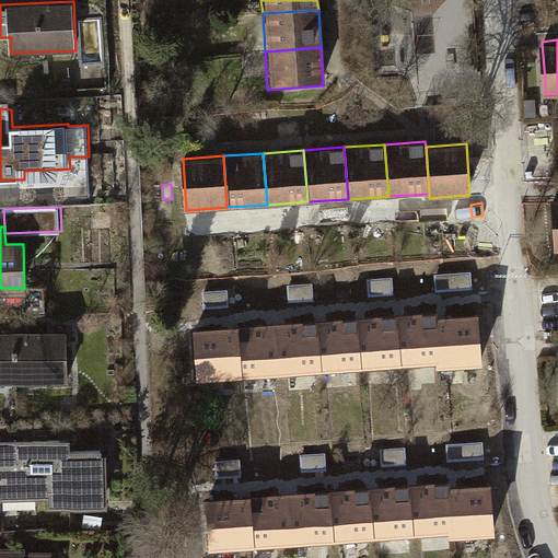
[(440,318),(440,314),(399,316),(403,369),(443,365),(440,318)]
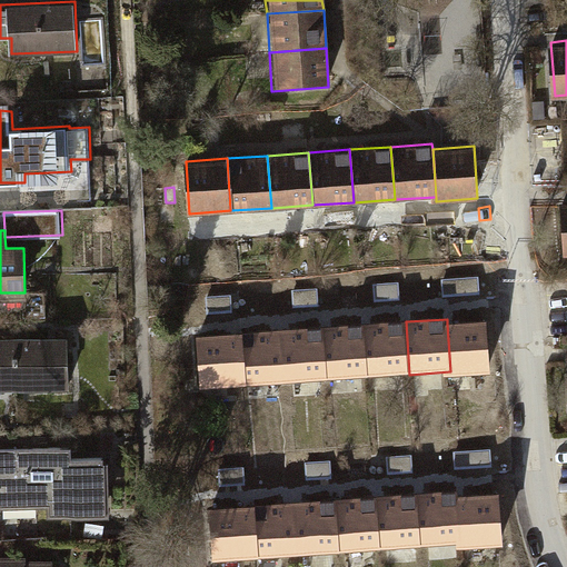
[(409,375),(406,321),(365,325),(368,377),(409,375)]
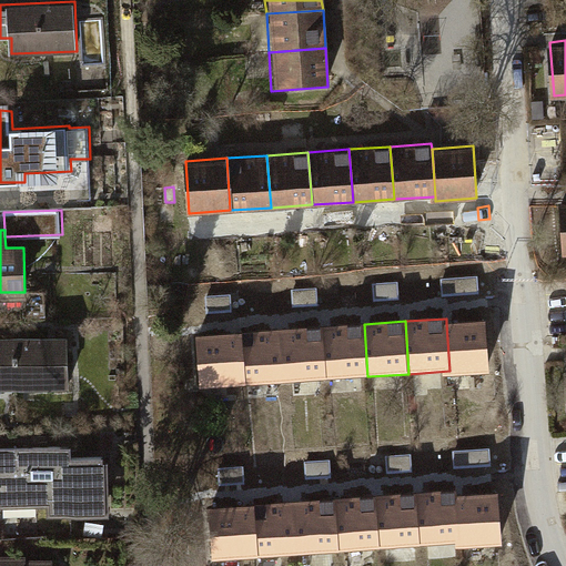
[(491,373),(487,321),(446,323),(450,371),(450,375),(491,373)]
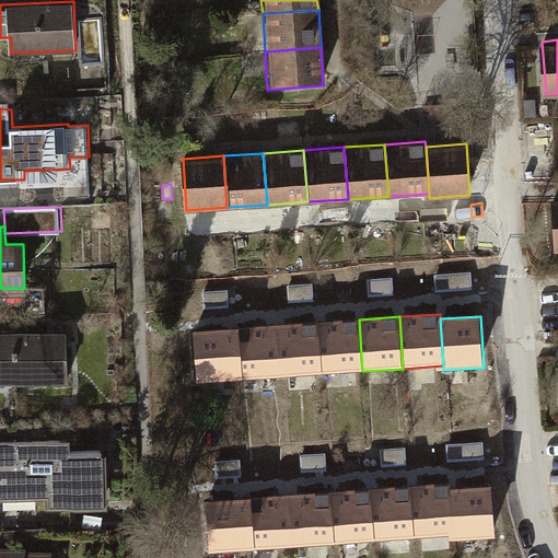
[(362,371),(359,320),(318,323),(322,374),(362,371)]
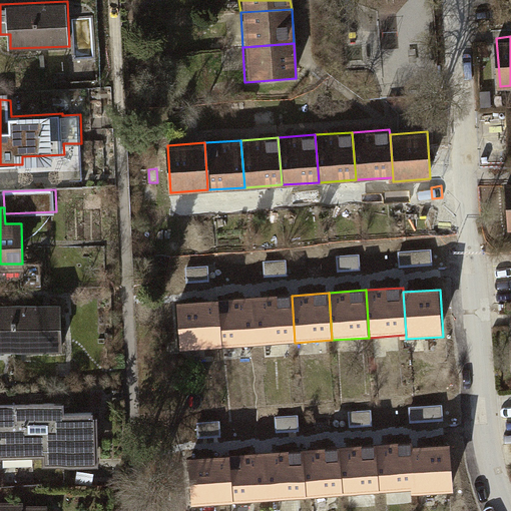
[(295,343),(292,296),(254,298),(258,345),(295,343)]
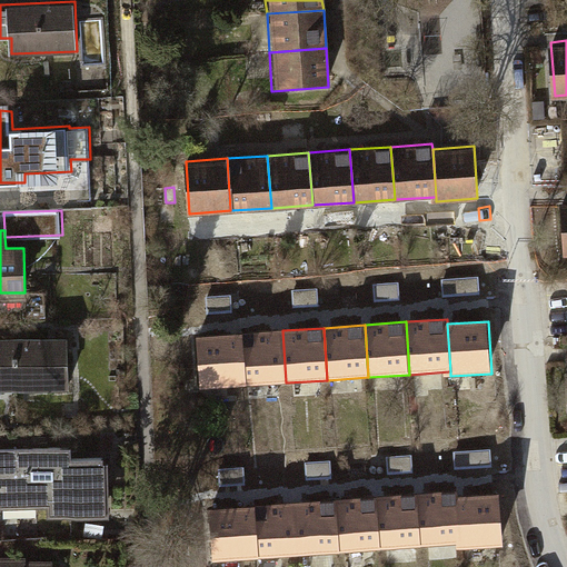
[(286,383),(282,330),(241,334),(245,386),(286,383)]
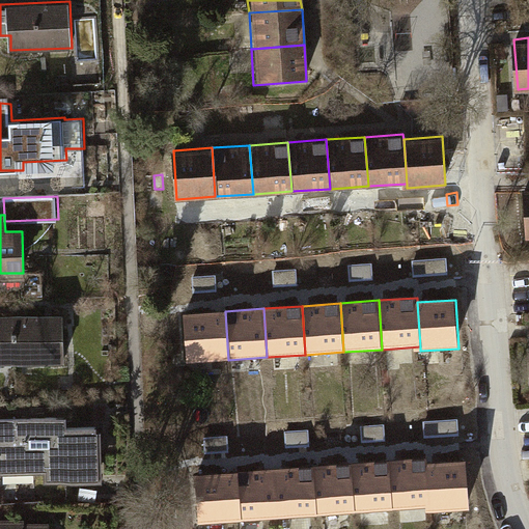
[(228,360),(225,311),(187,313),(190,362),(228,360)]
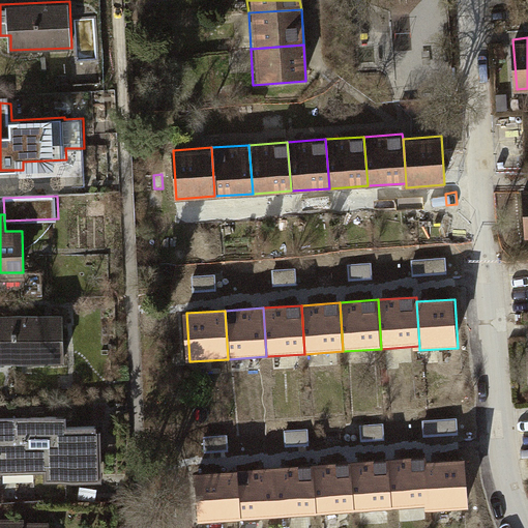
[(0,367),(64,363),(62,315),(0,317),(0,367)]
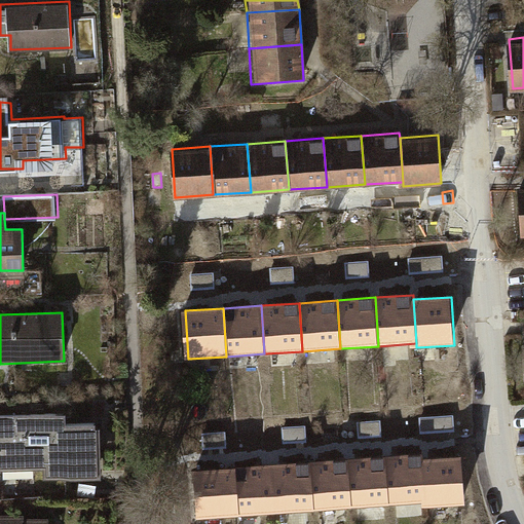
[(62,429),(62,417),(0,418),(0,471),(45,470),(45,479),(99,478),(98,429),(62,429)]
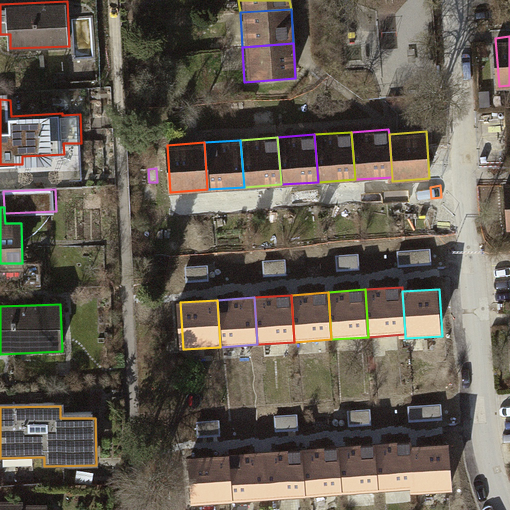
[(374,446),(377,492),(414,489),(411,449),(411,443),(374,446)]
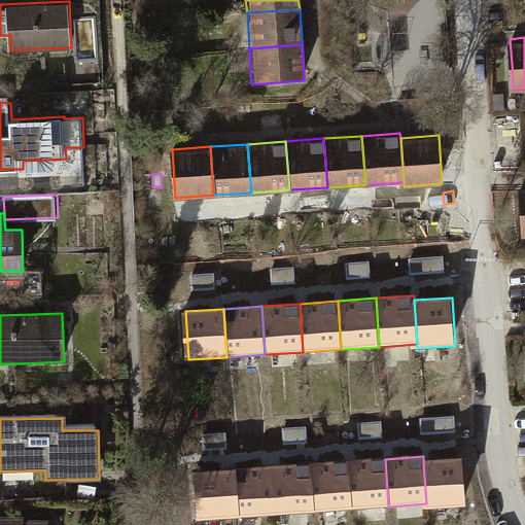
[(347,461),(351,509),(388,506),(385,459),(347,461)]
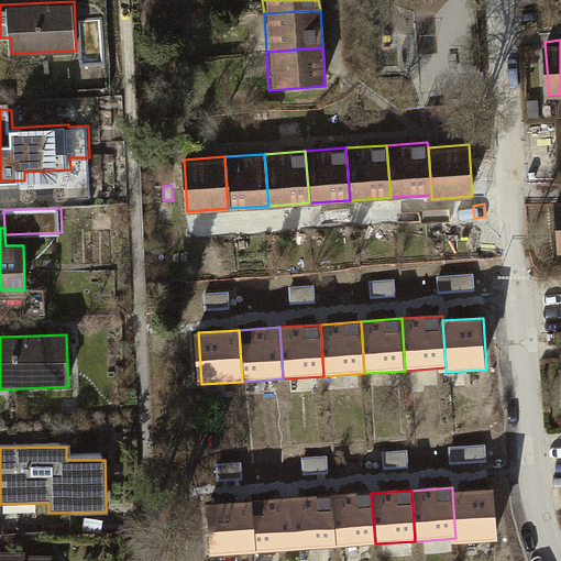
[(455,538),(455,545),(496,541),(493,491),(452,494),(455,538)]
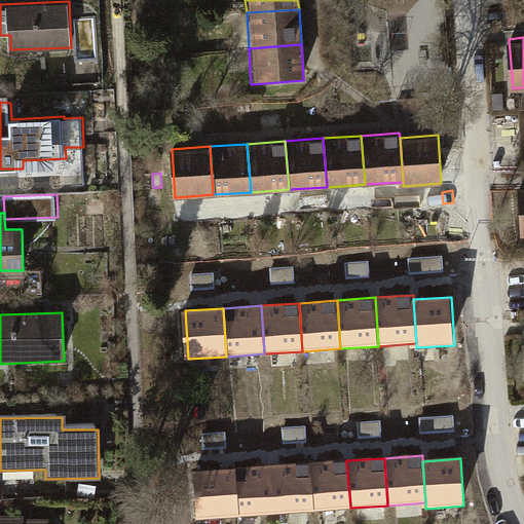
[(309,463),(312,511),(350,508),(346,460),(309,463)]
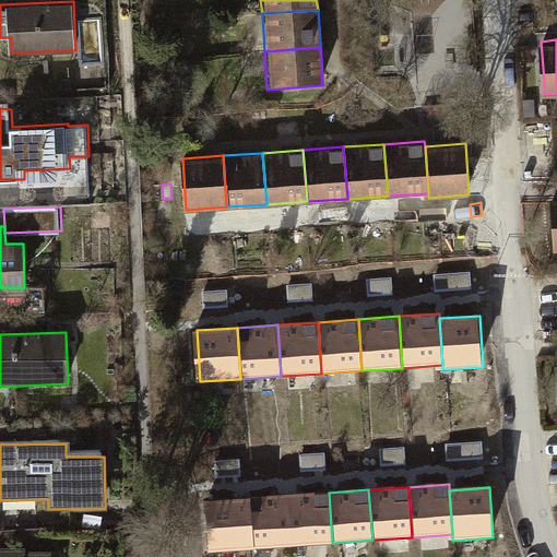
[(288,496),(292,546),(332,543),(329,493),(288,496)]
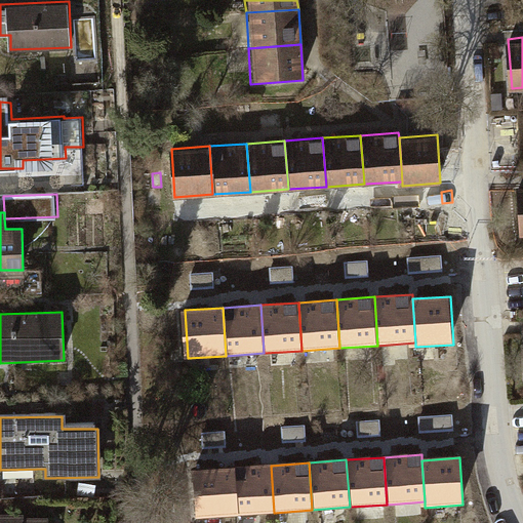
[(233,468),(236,515),(274,513),(271,466),(233,468)]
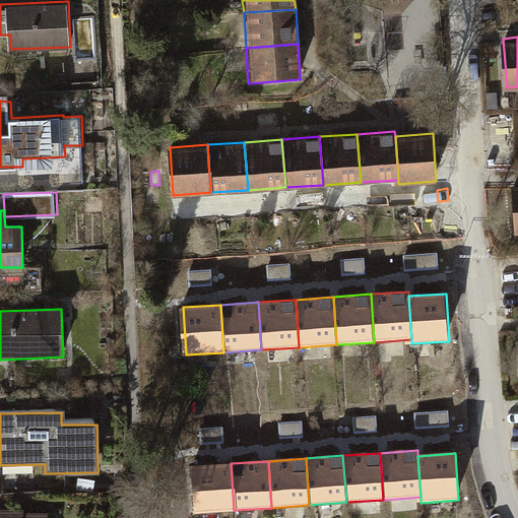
[(193,466),(196,513),(234,510),(231,463),(193,466)]
